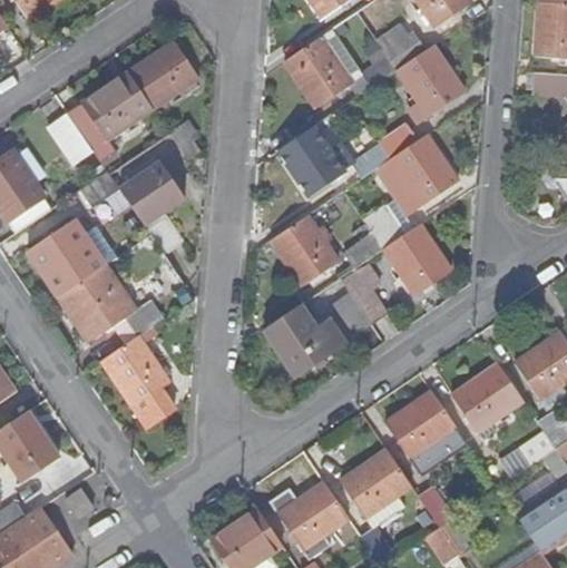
[(17,0),(28,16),(51,0),(17,0)]
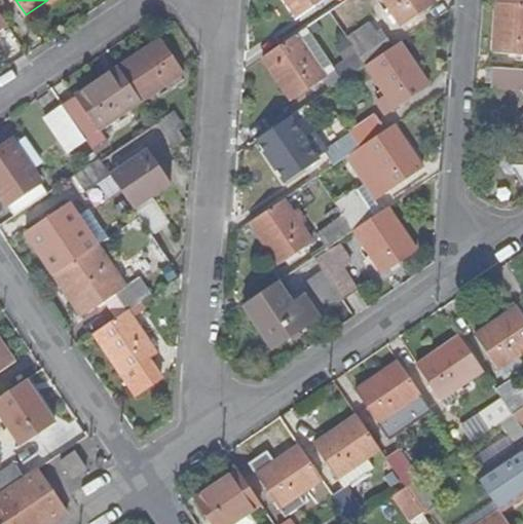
[(288,0),(299,15),(320,0),(288,0)]
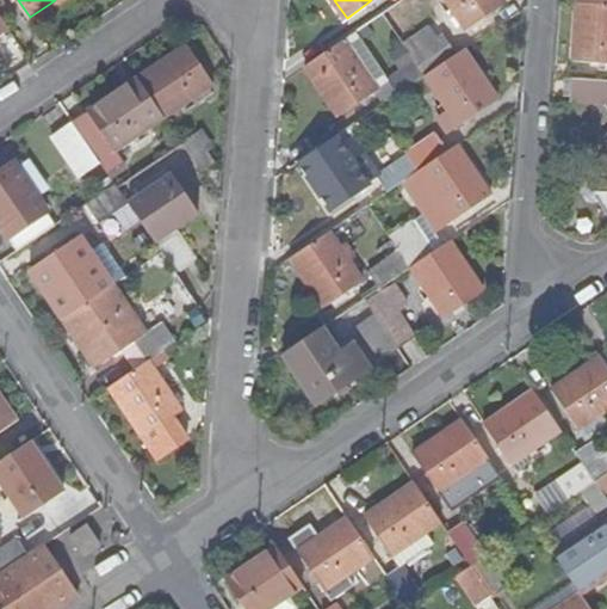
[(446,0),(466,28),(502,1),(501,0),(446,0)]
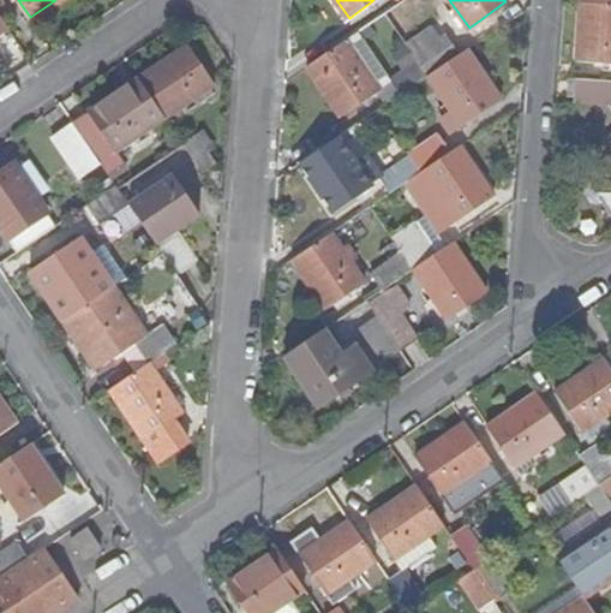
[(610,3),(579,0),(575,60),(610,61),(610,3)]
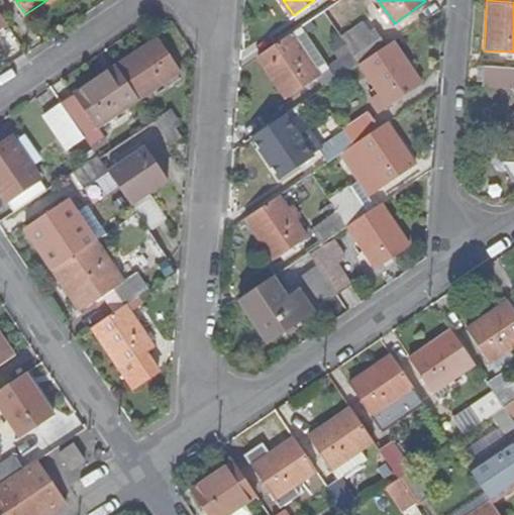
[(361,23),(340,36),(349,49),(356,60),(383,42),(374,30),(369,34),(361,23)]
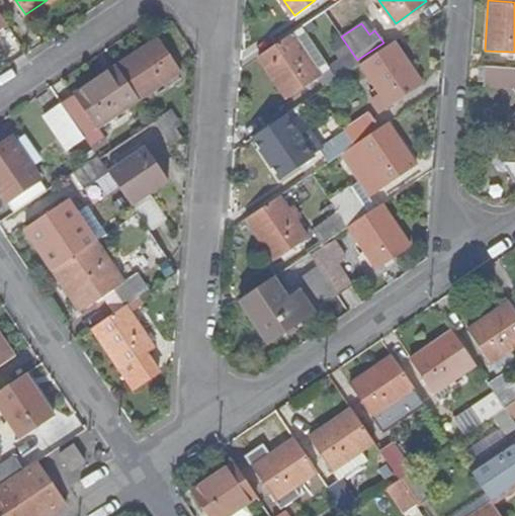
[(321,75),(291,32),(259,56),(286,97),(321,75)]
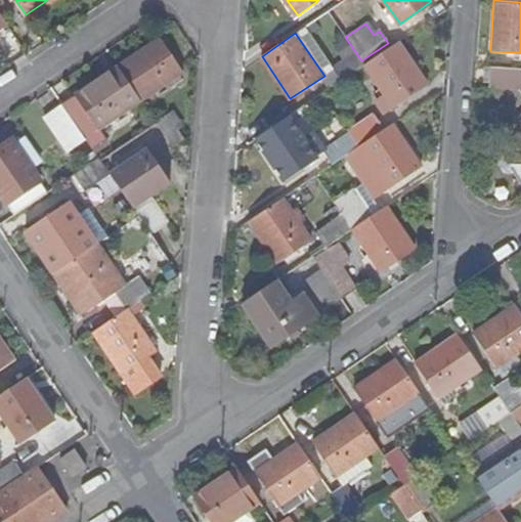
[(159,37),(118,63),(140,97),(168,79),(177,72),(181,69),(159,37)]
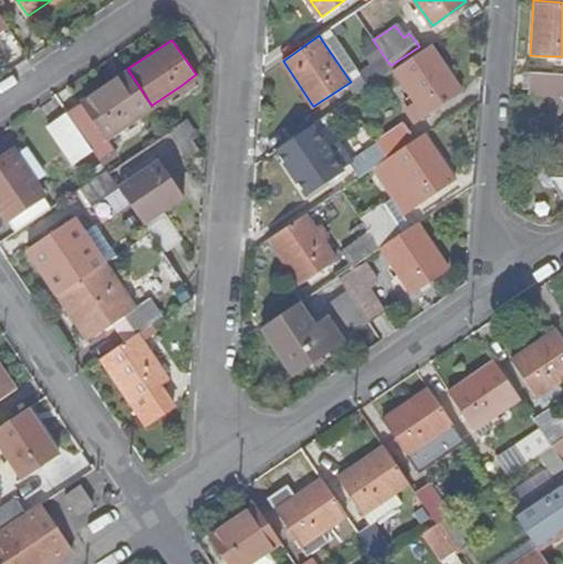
[(459,90),(428,45),(393,69),(426,113),(459,90)]
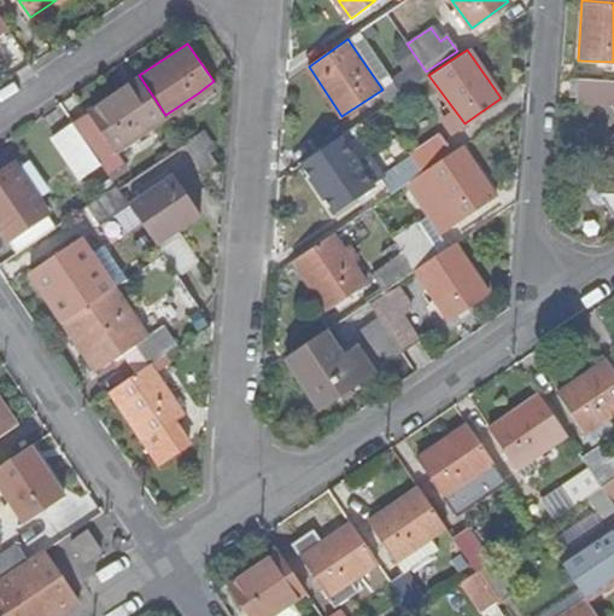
[(401,94),(428,75),(426,71),(417,59),(391,79),(401,94)]
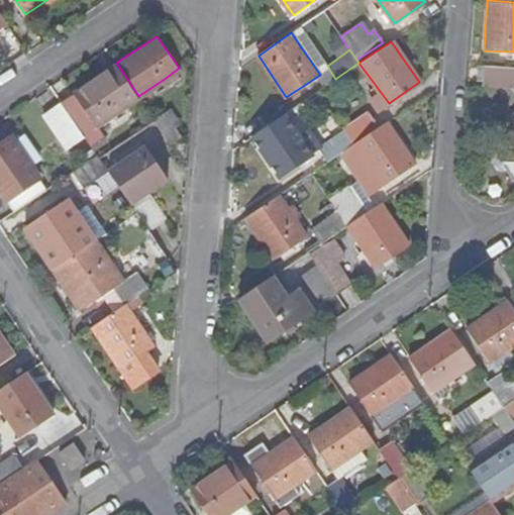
[(116,63),(62,100),(84,133),(91,142),(105,131),(100,123),(138,96),(116,63)]
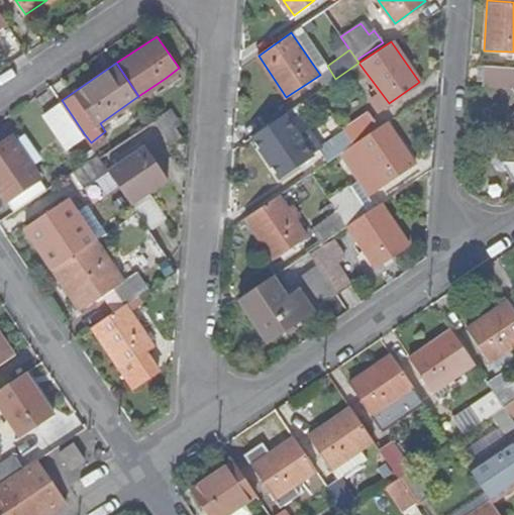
[(513,68),(481,65),(480,85),(513,88),(513,86),(513,68)]
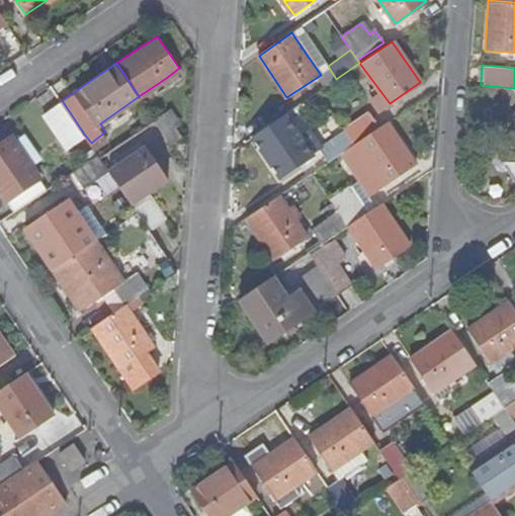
[(175,71),(166,78),(170,83),(179,77),(175,71)]
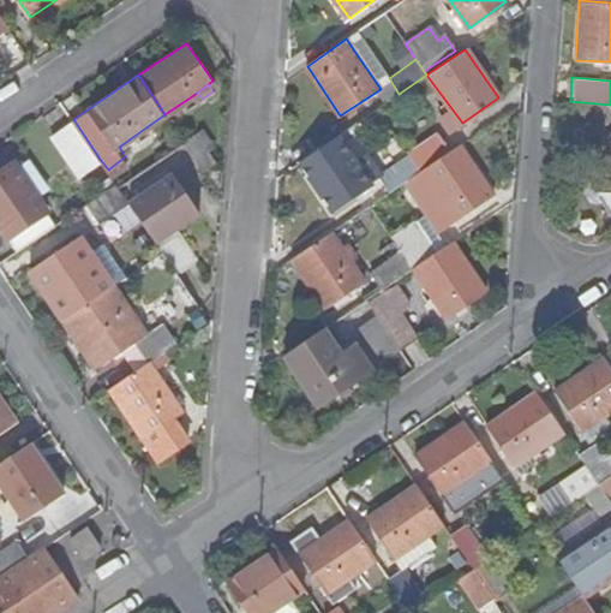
[(610,103),(610,105),(570,101),(569,118),(583,137),(610,118),(610,103)]
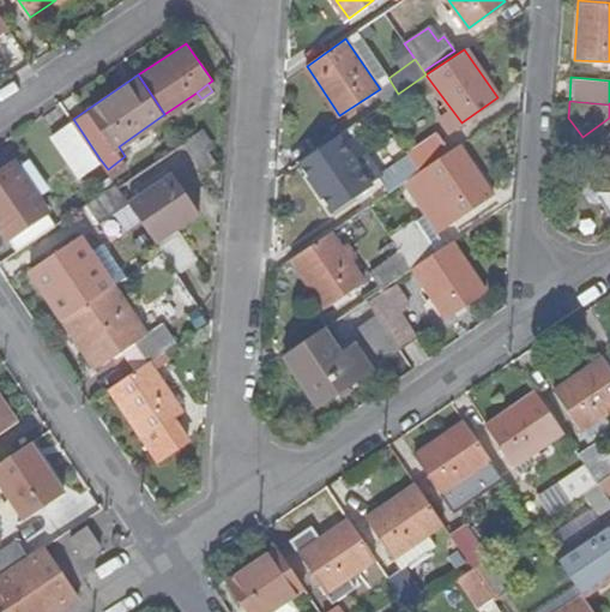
[(100,159),(73,119),(52,135),(79,173),(100,159)]
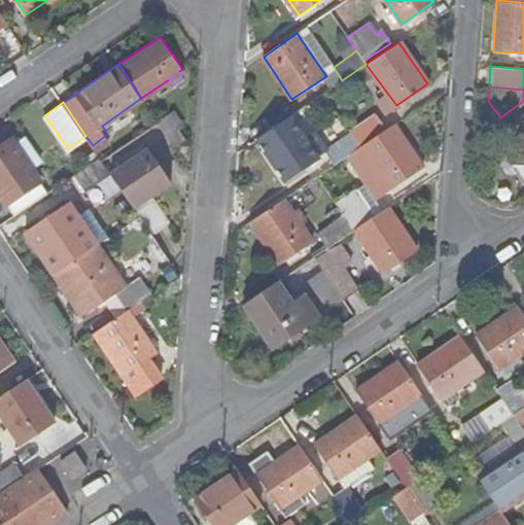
[(360,147),(385,130),(375,115),(351,133),(360,147)]
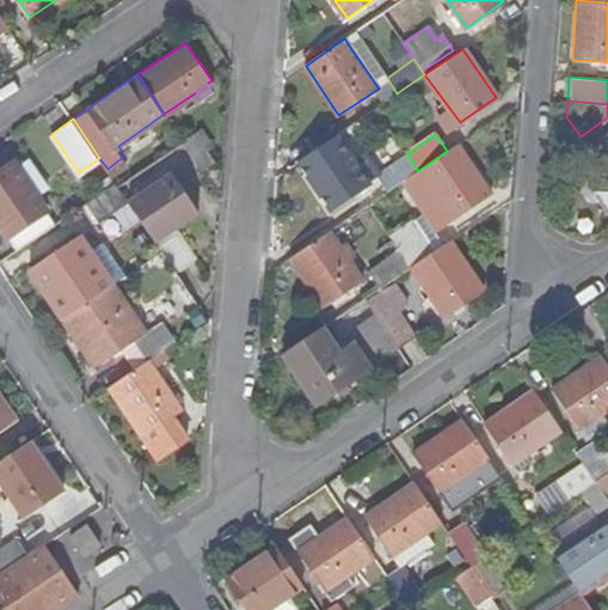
[(369,183),(336,135),(296,162),(330,211),(369,183)]
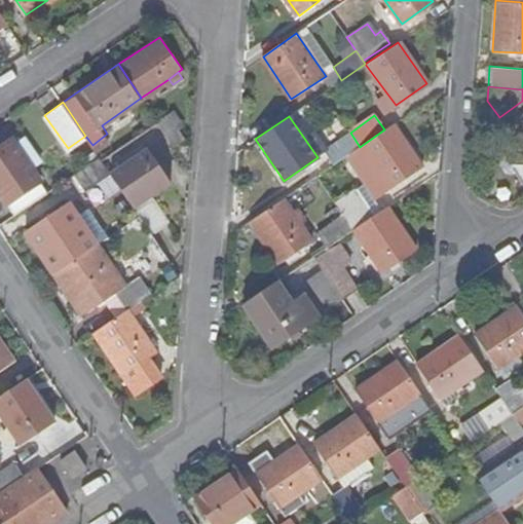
[(384,129),(360,147),(389,188),(421,164),(393,124),(384,129)]
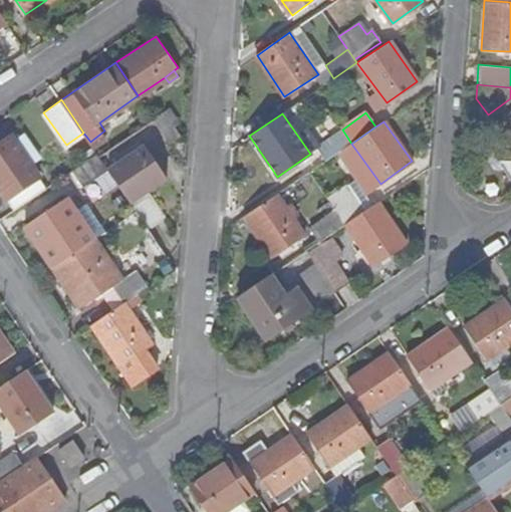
[(351,144),(342,130),(317,148),(326,161),(342,150),(351,144)]
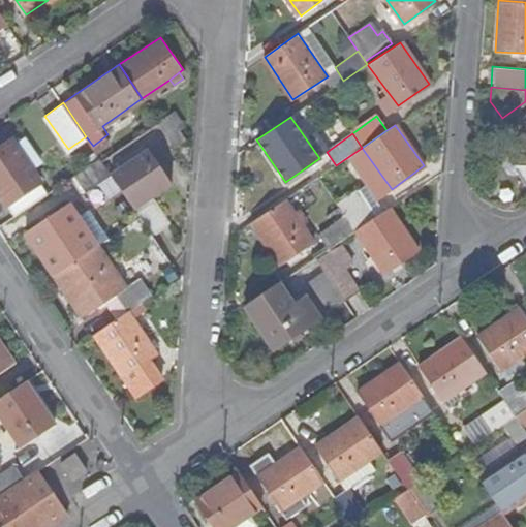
[(14,141),(32,167),(41,161),(24,134),(14,141)]
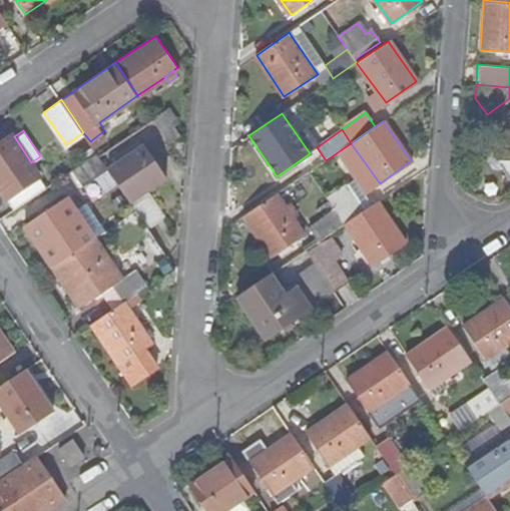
[(39,173),(31,162),(14,136),(11,132),(0,139),(0,186),(12,205),(29,193),(45,183),(39,173)]
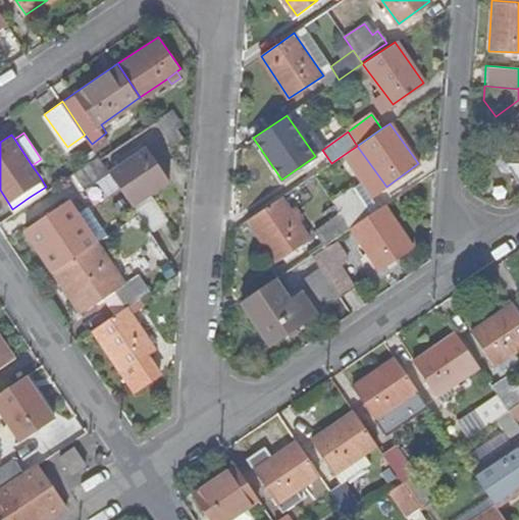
[(386,187),(357,146),(348,152),(376,195),(386,187)]
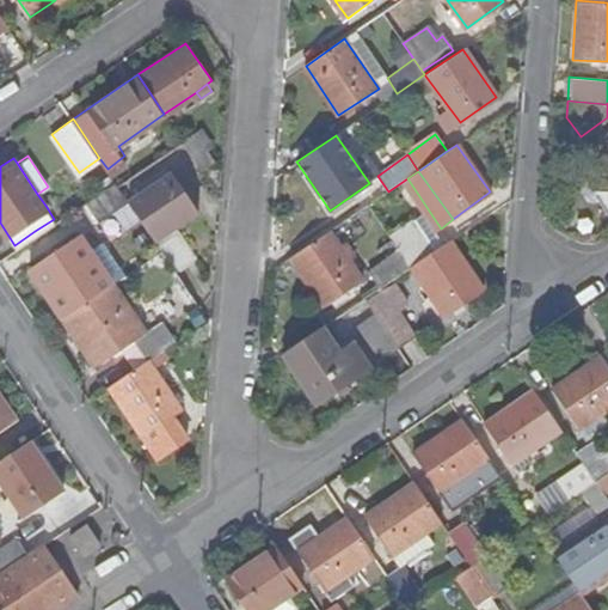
[(170,172),(128,199),(160,249),(177,270),(197,256),(176,223),(195,208),(170,172)]
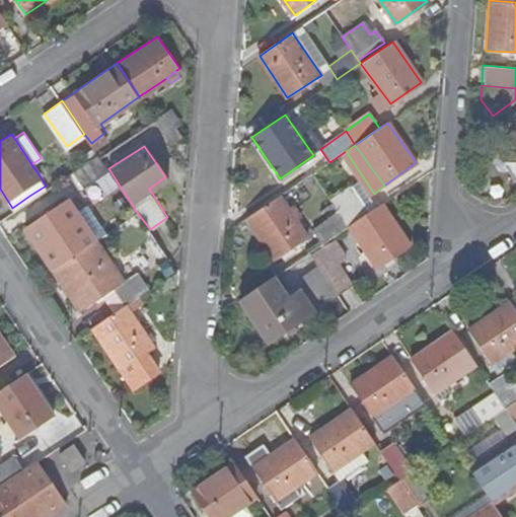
[(96,151),(72,168),(84,186),(108,168),(101,158),(96,151)]
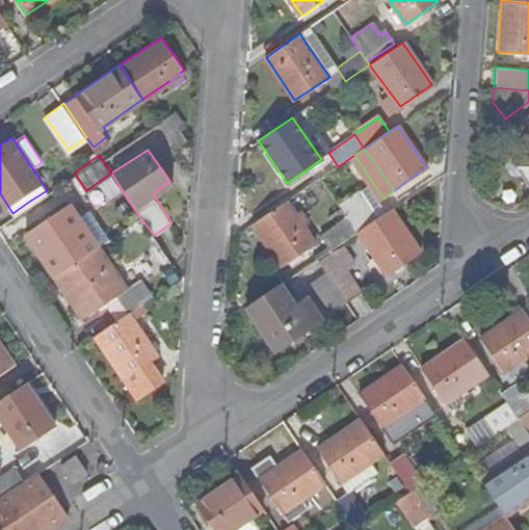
[(47,190),(58,183),(51,173),(41,180),(47,190)]
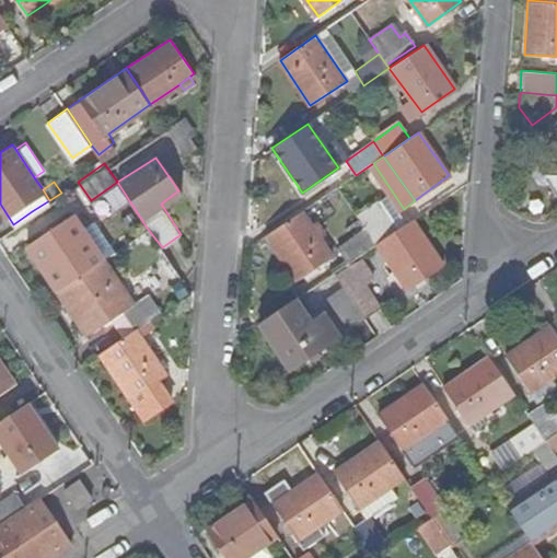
[(367,229),(376,243),(398,228),(380,201),(358,216),(367,229)]
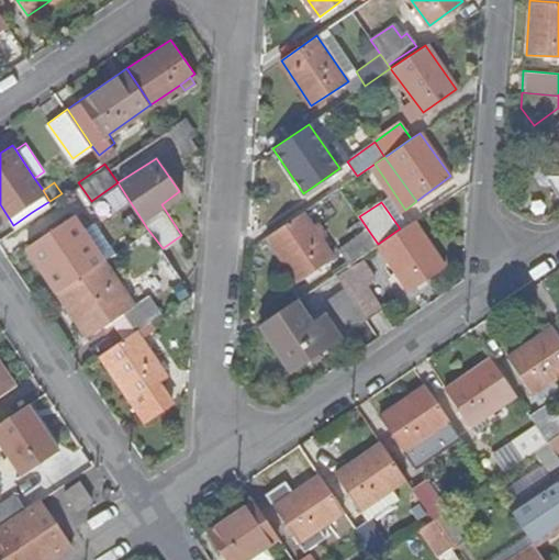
[(303,213),(269,236),(299,281),(334,258),(303,213)]
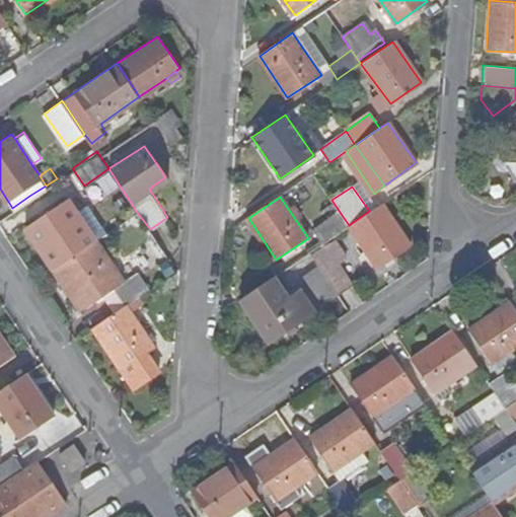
[(24,227),(53,268),(94,239),(103,233),(83,205),(76,211),(67,198),(24,227)]
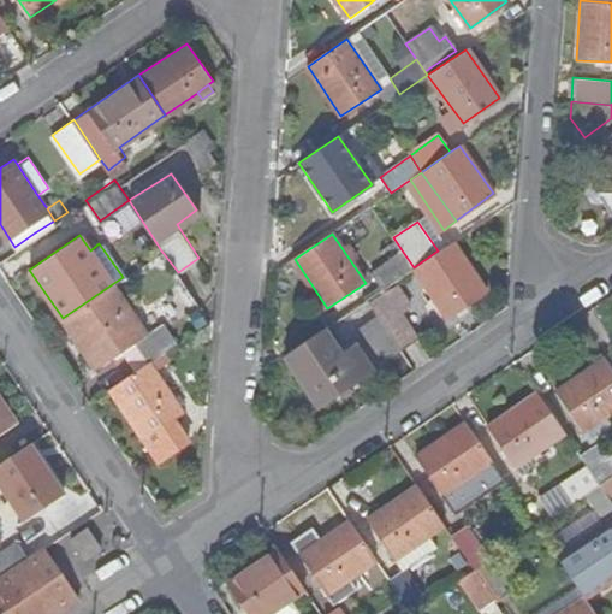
[(487,290),(452,241),(438,251),(414,267),(447,318),(487,290)]
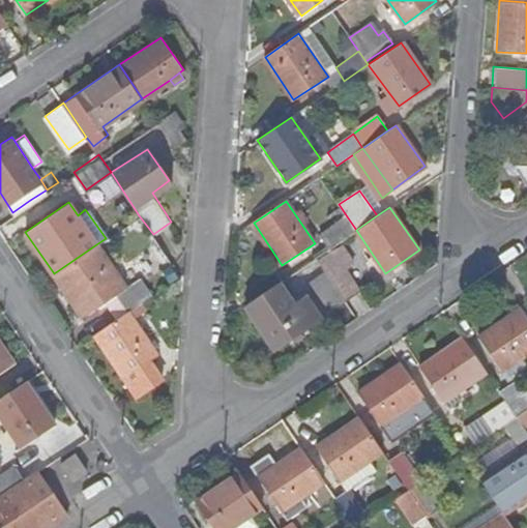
[(320,237),(328,248),(356,230),(347,216),(320,237)]
